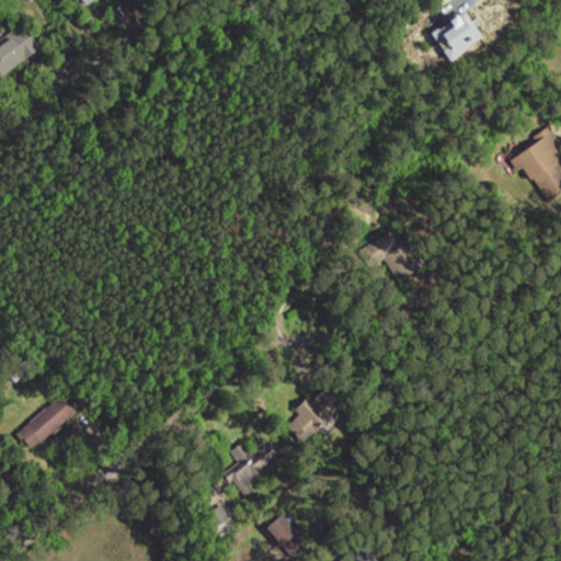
[(0,79),(42,49),(23,24),(0,41),(0,79)]
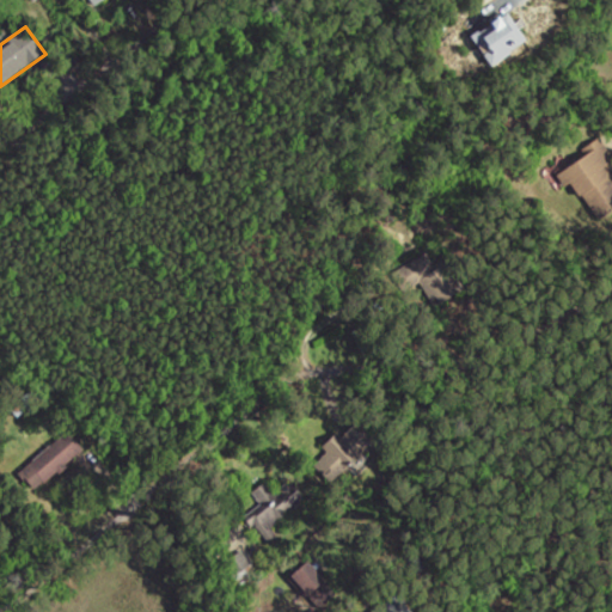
[(85,451),(69,432),(20,472),(36,491),(85,451)]
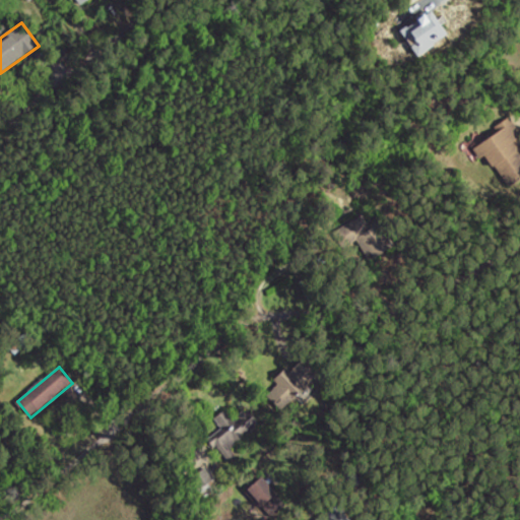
[(312,376),(299,367),(290,379),(281,373),(274,383),(276,385),(267,399),(287,412),(312,376)]
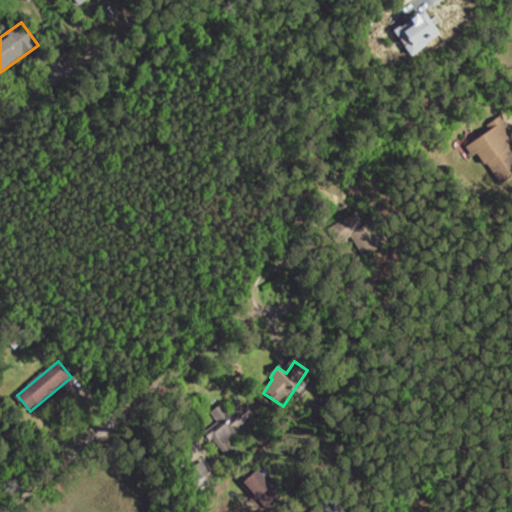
[(254,414),(242,402),(228,416),(219,407),(210,415),(217,423),(206,434),(221,448),(254,414)]
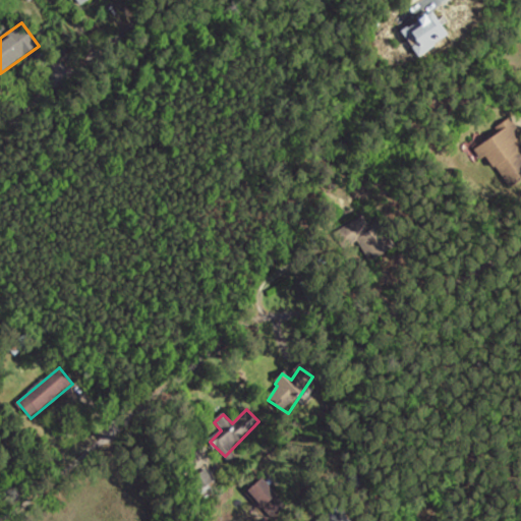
[(248,494),(271,517),(287,502),(264,478),(248,494)]
